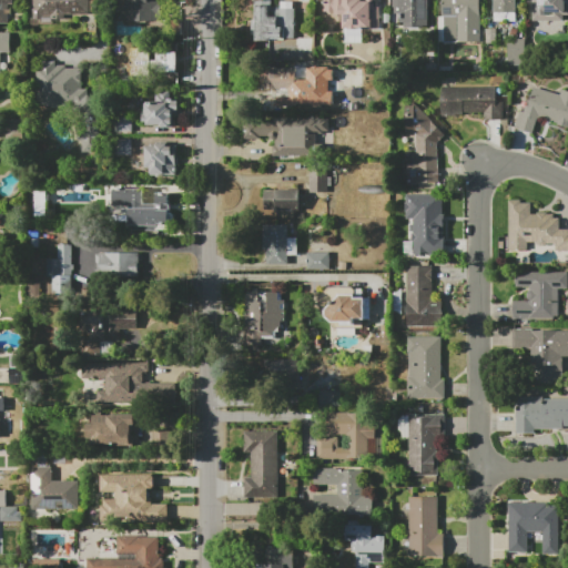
[(0,24),(0,0),(12,0),(12,3),(8,3),(8,9),(10,9),(10,14),(8,14),(8,24),(0,24)]
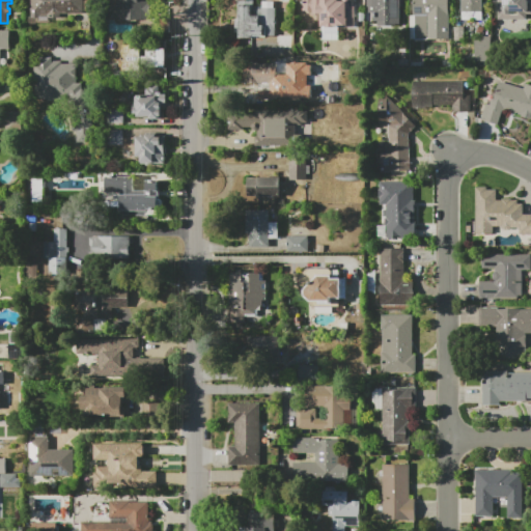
[(24,0),(91,0),(91,14),(79,14),(79,17),(65,17),(65,20),(50,20),(50,24),(28,24),(28,14),(26,14),(26,1),(24,1),(24,0)]
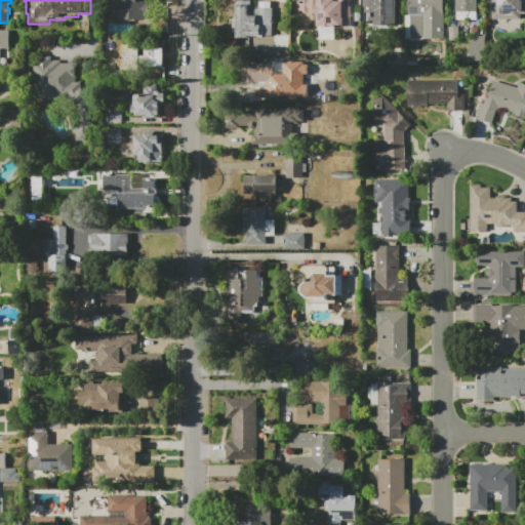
[(116,19),(116,0),(137,0),(137,1),(149,1),(149,19),(135,19),(135,21),(127,21),(127,19),(116,19)]
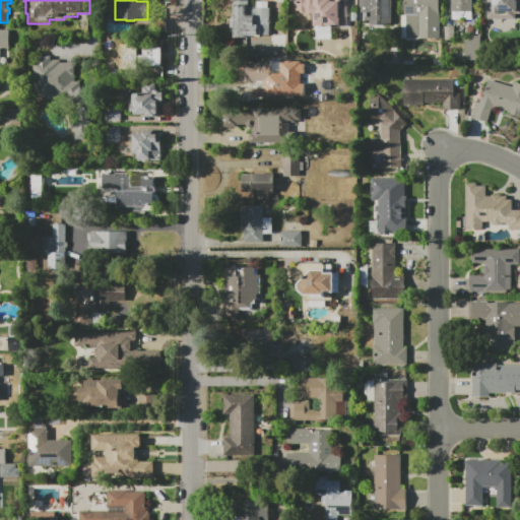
[(348,0),(348,26),(313,26),(313,14),(306,14),(306,12),(295,12),(295,0),(348,0)]
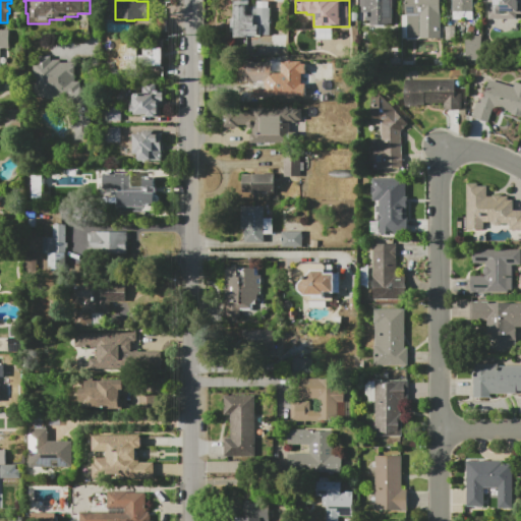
[(360,0),(396,0),(396,7),(394,7),(394,24),(370,24),(370,21),(366,21),(366,14),(360,14),(360,0)]
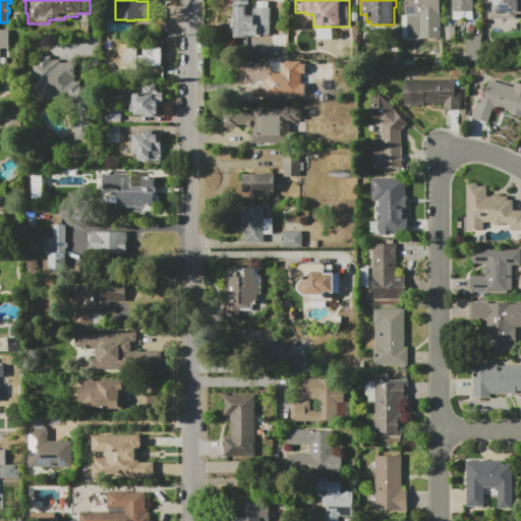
[(405,0),(441,0),(441,39),(405,39),(405,0)]
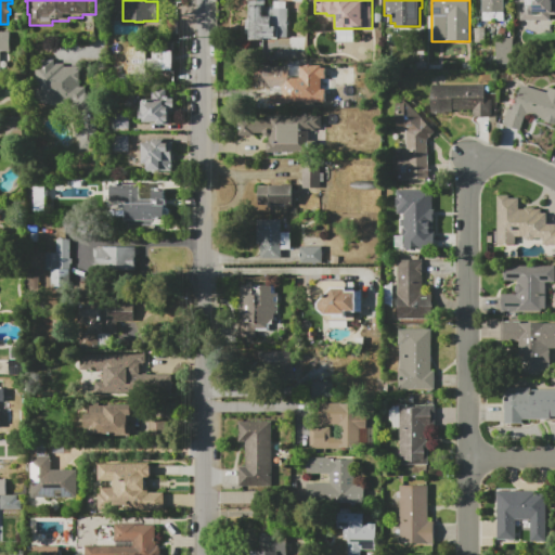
[(504,0),(504,21),(479,21),(479,0),(504,0)]
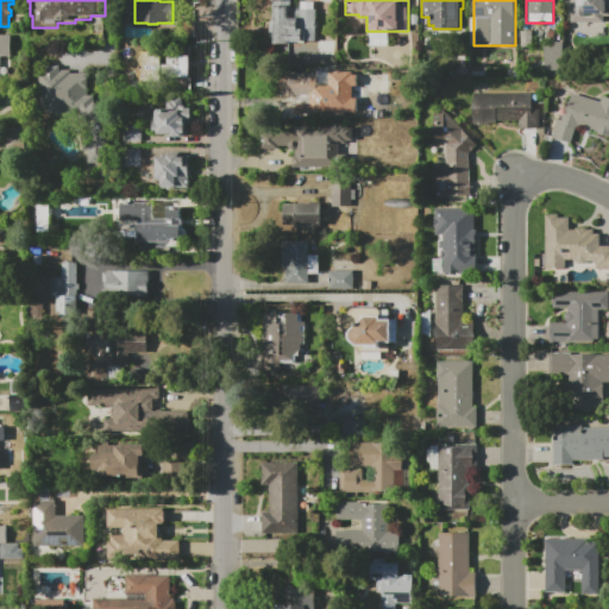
[(569,0),(608,0),(608,17),(604,17),(604,23),(569,23),(569,0)]
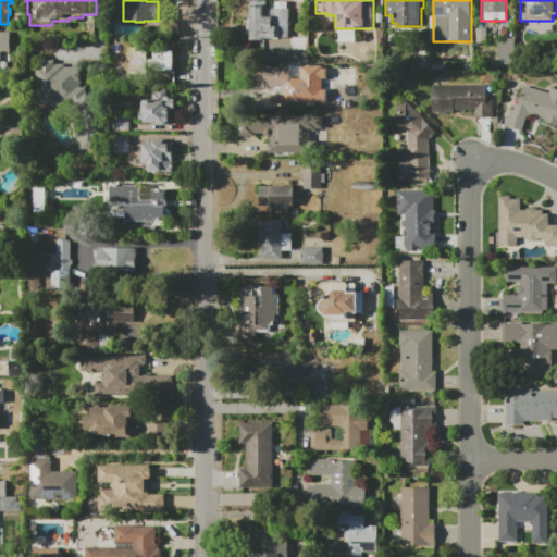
[(263,38),(263,9),(274,9),(274,2),(288,2),(288,38),(263,38)]
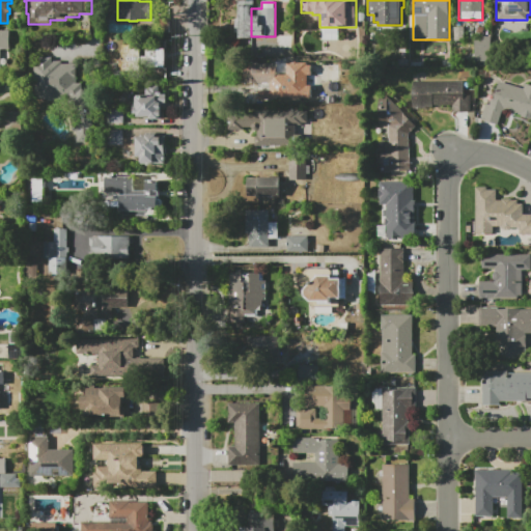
[(0,30),(10,30),(10,49),(1,49),(1,73),(0,73),(0,30)]
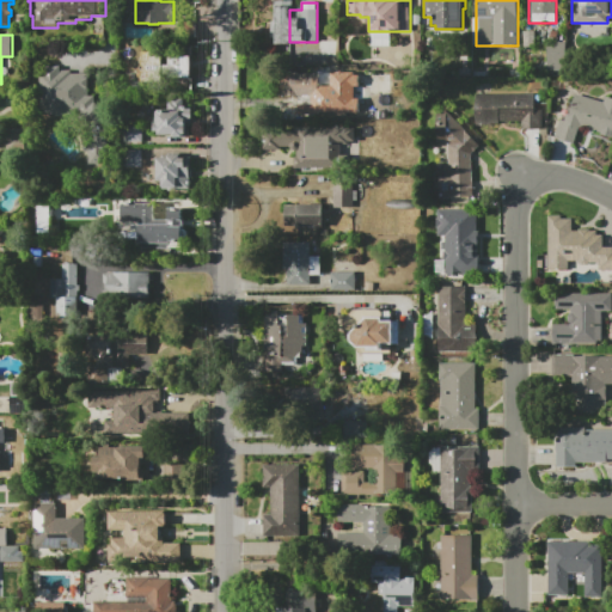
[(318,56),(318,40),(337,40),(337,56),(318,56)]
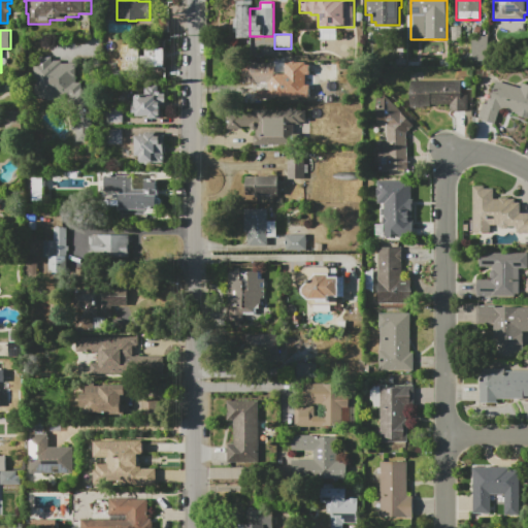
[(122,44),(141,44),(141,54),(149,54),(149,48),(165,48),(165,69),(122,69),(122,67),(118,67),(118,59),(122,59),(122,44)]
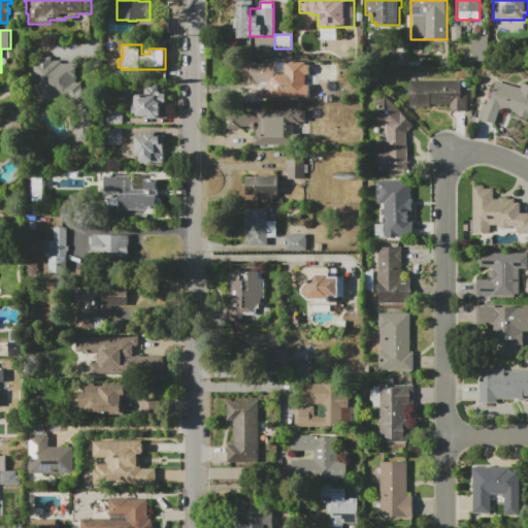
[(79,105),(75,105),(70,99),(35,99),(35,57),(54,57),(54,60),(63,60),(63,63),(78,63),(78,81),(83,81),(83,88),(88,94),(94,94),(93,141),(76,141),(76,130),(72,130),(72,117),(79,118),(79,105)]
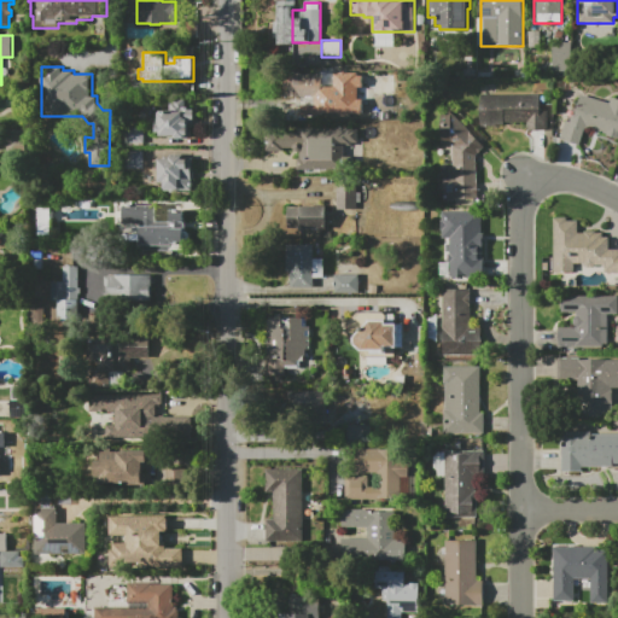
[(284,98),(284,82),(289,82),(289,74),(324,74),(324,86),(332,86),(332,98),(284,98)]
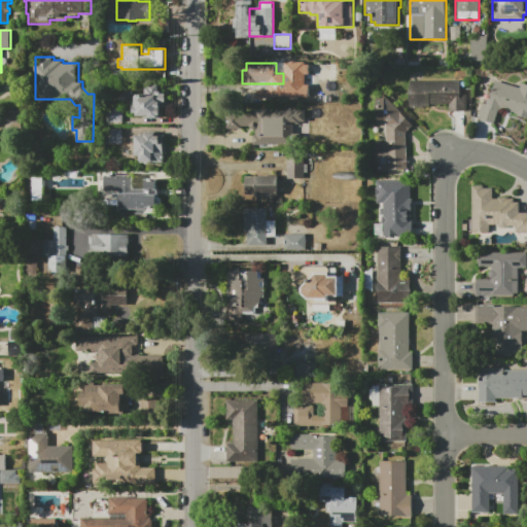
[(305,80),(305,63),(336,63),(336,80),(305,80)]
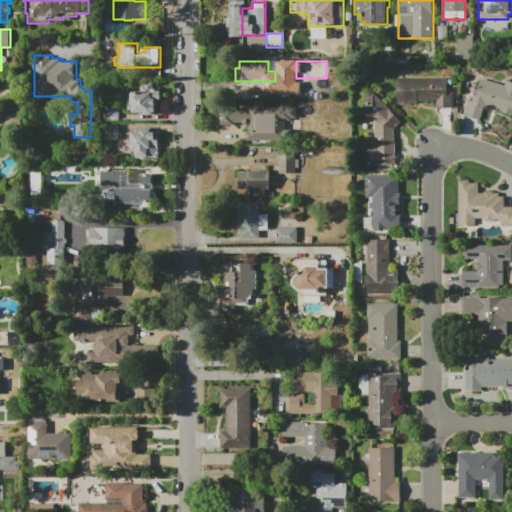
[(437,107),(437,101),(398,101),(398,78),(447,78),(447,92),(453,92),(453,107),(437,107)]
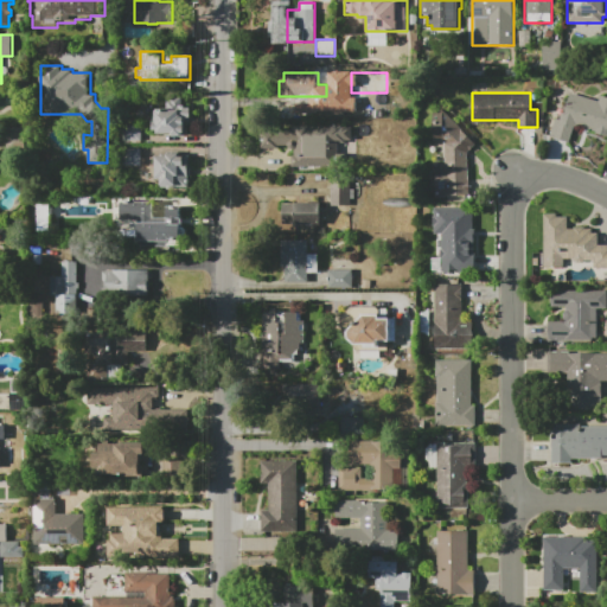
[(555,119),(560,120),(561,113),(564,114),(570,93),(598,100),(599,96),(606,97),(606,135),(595,133),(595,131),(588,129),(588,132),(573,127),(569,142),(550,138),(555,119)]
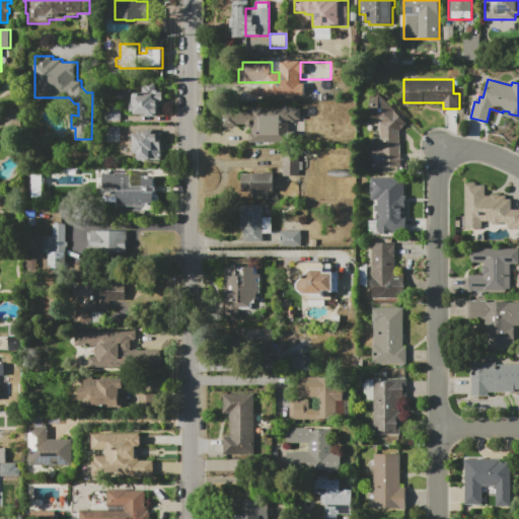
[(135,114),(135,112),(130,112),(130,102),(132,102),(132,93),(143,93),(143,84),(156,84),(156,90),(163,90),(163,101),(158,101),(158,117),(147,117),(147,114),(135,114)]
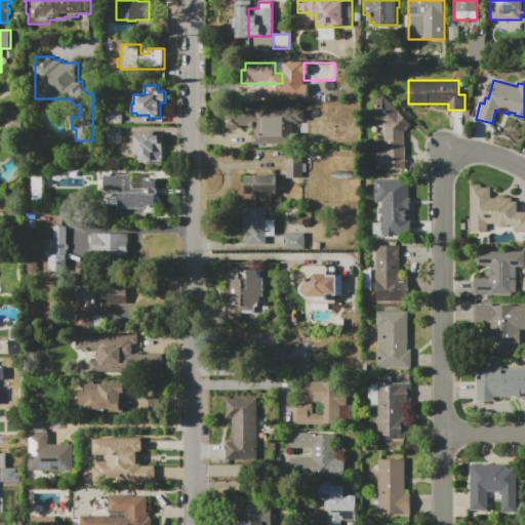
[(406,169),(376,169),(376,152),(381,152),(381,142),(385,142),(385,123),(382,121),(375,121),(375,95),(385,95),(405,123),(406,123),(406,169)]
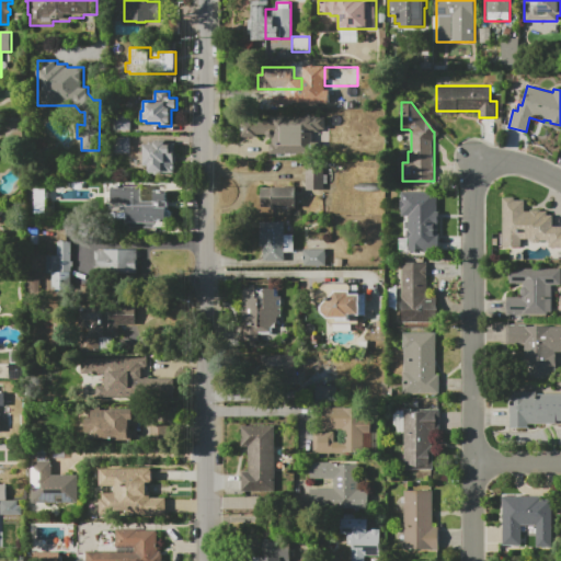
[(114,129),(114,115),(130,115),(130,129),(114,129)]
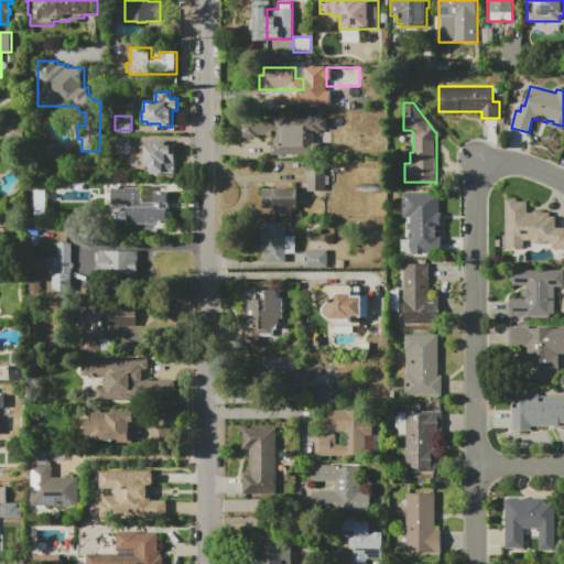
[(271,155),(271,144),(273,144),(273,139),(267,139),(267,136),(258,136),(258,139),(242,139),(242,122),(264,122),(264,120),(270,120),(271,116),(299,116),(299,118),(307,118),(307,116),(317,117),(317,118),(327,118),(327,130),(322,130),(322,132),(314,132),(314,156),(271,155)]
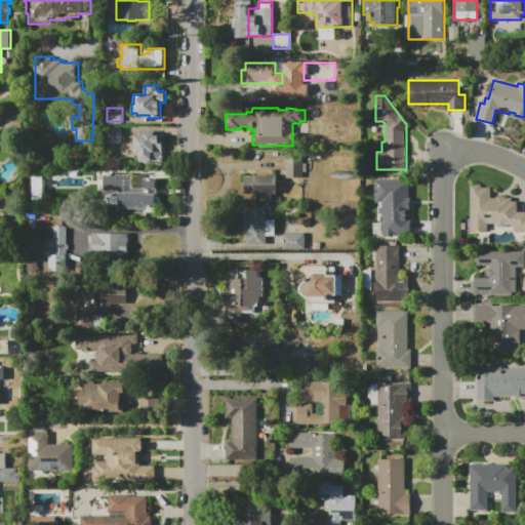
[(109,143),(109,128),(122,128),(122,143),(109,143)]
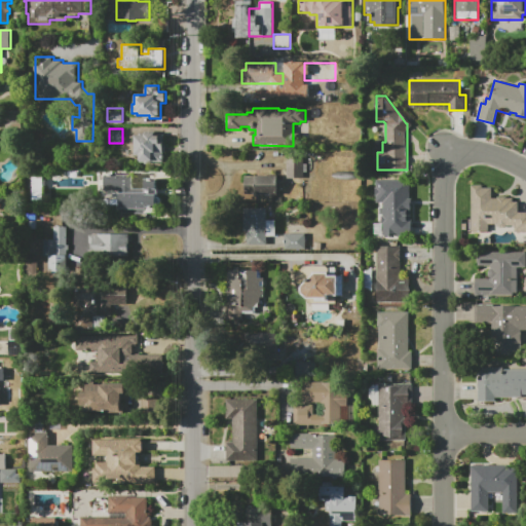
[(136,135),(145,135),(145,132),(156,132),(156,135),(166,135),(166,162),(153,162),(153,164),(144,164),(144,162),(140,162),(140,155),(136,155),(136,135)]
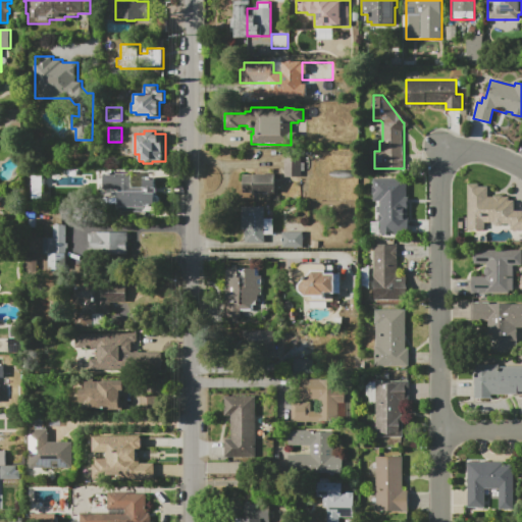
[(283,176),(300,176),(300,155),(283,155),(283,176)]
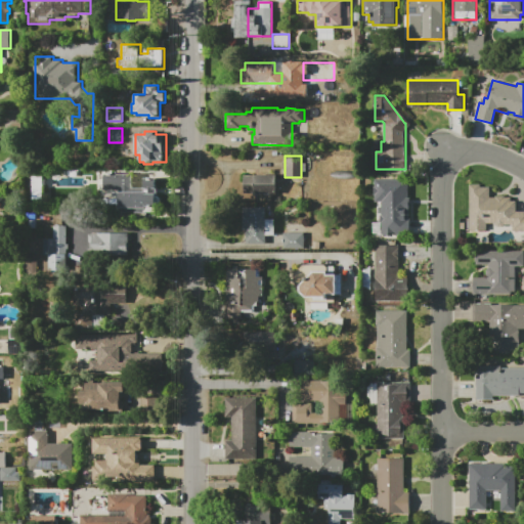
[(244,175),(277,176),(277,202),(255,202),(255,194),(244,194),(244,175)]
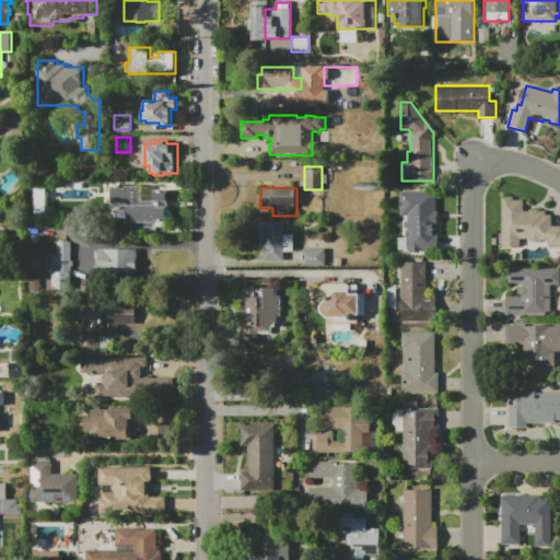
[(35,213),(35,188),(46,188),(46,213),(35,213)]
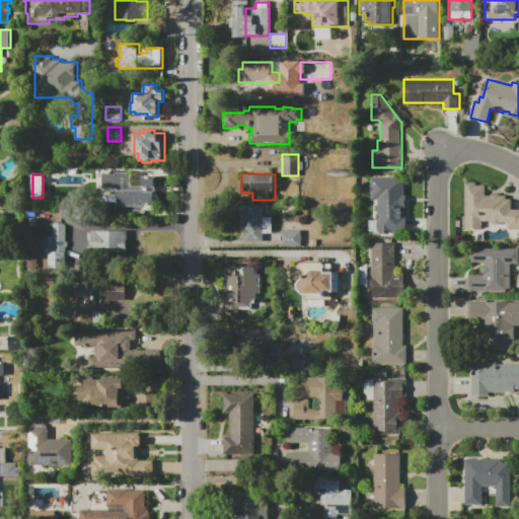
[(154,210),(119,210),(119,190),(143,190),(143,175),(155,175),(154,210)]
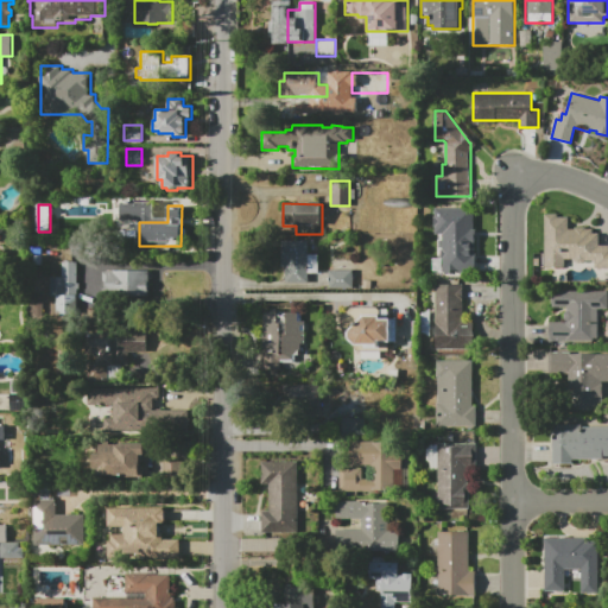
[(441,207),(476,208),(476,233),(472,233),(472,252),(476,252),(476,272),(437,272),(437,230),(441,230),(441,207)]
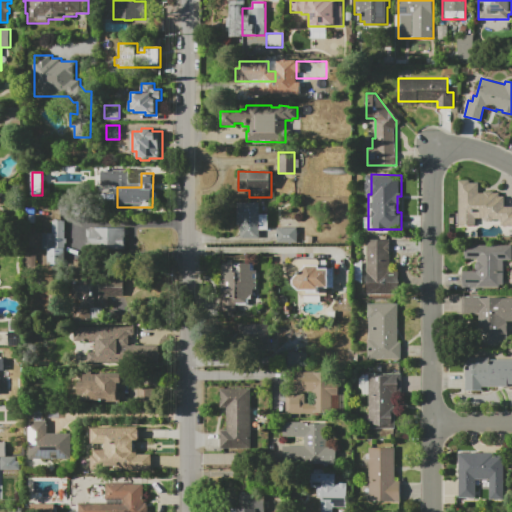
[(458,226),(458,180),(470,180),(470,183),(478,183),(479,193),(484,193),(484,192),(493,192),(493,193),(499,193),(499,196),(504,196),(504,207),(511,206),(511,225),(501,225),(500,220),(493,220),(493,222),(479,222),(479,220),(476,220),(476,226),(458,226)]
